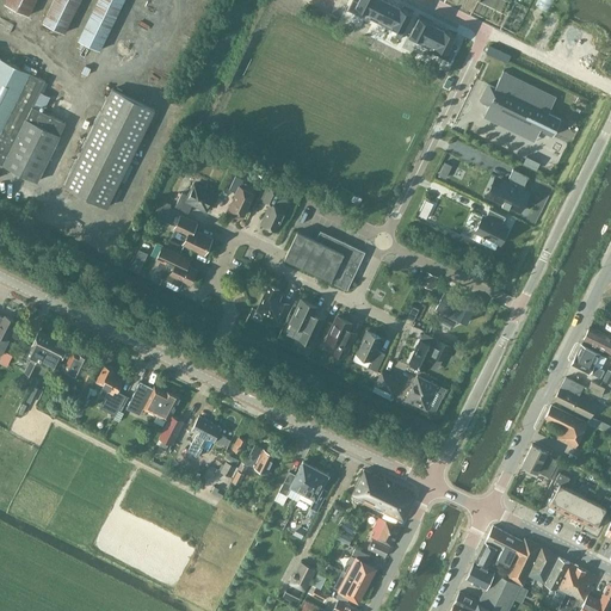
[(351,0),(347,10),(365,19),(374,0),(351,0)]
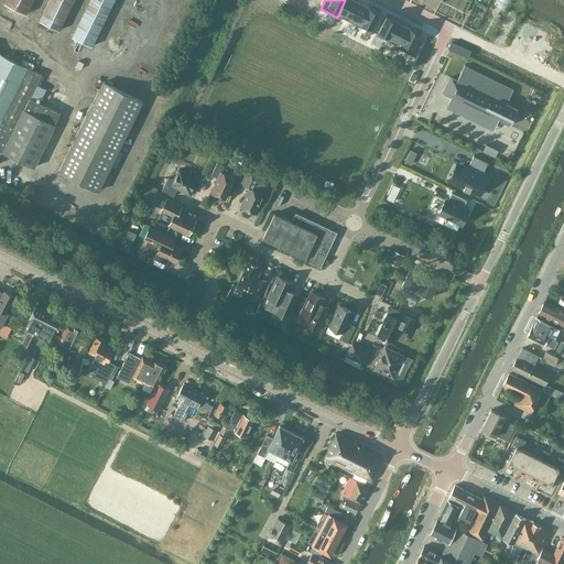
[(356,0),(345,0),(337,18),(338,15),(348,20),(358,1),(356,0)]
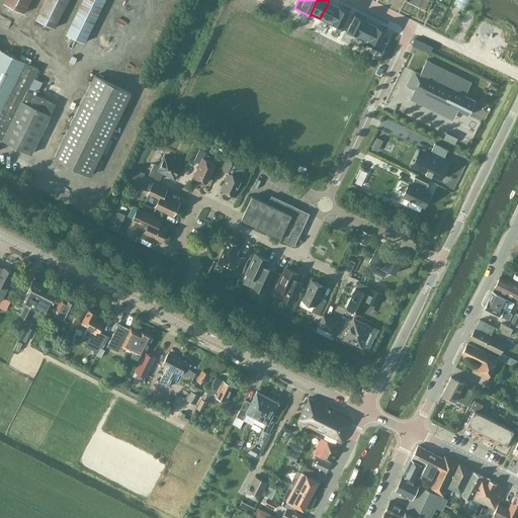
[(329,1),(320,18),(329,23),(338,5),(329,1)]
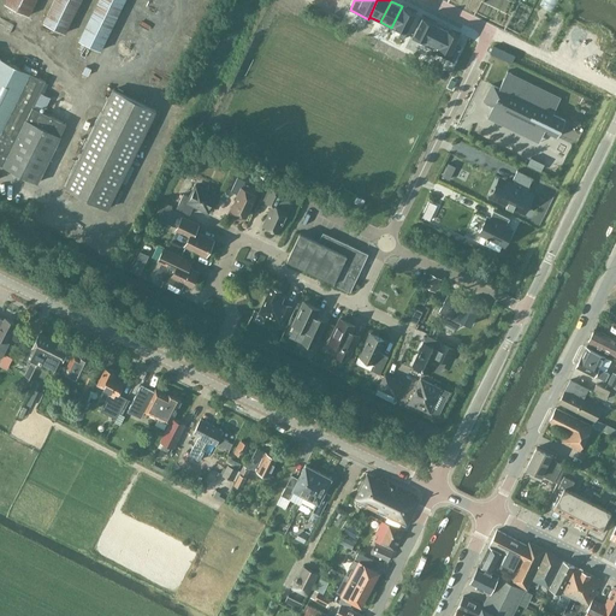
[(402,6),(391,28),(400,33),(398,36),(403,39),(406,34),(404,34),(415,13),(402,6)]
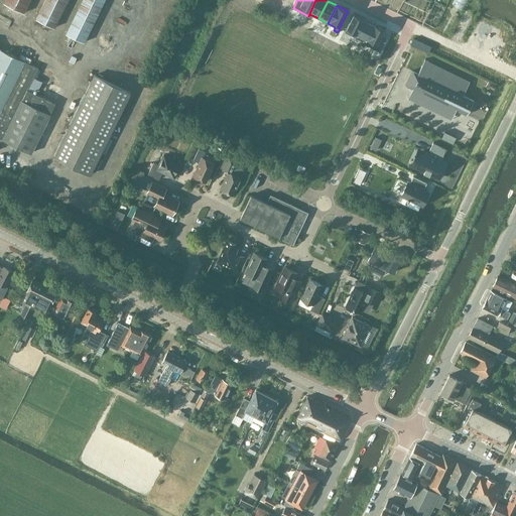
[(354,14),(345,31),(356,37),(365,19),(354,14)]
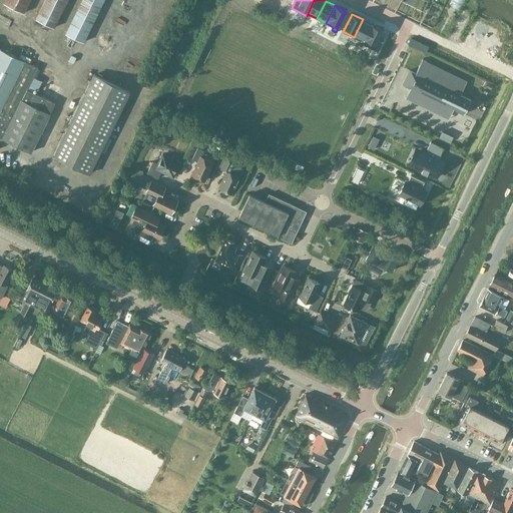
[(363,19),(354,37),(359,40),(358,43),(361,45),(372,24),(363,19)]
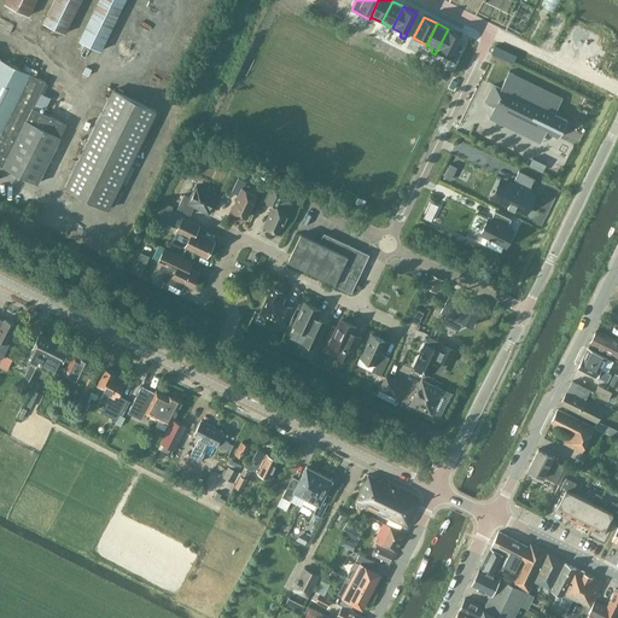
[(448,29),(435,54),(436,54),(437,53),(455,62),(462,48),(455,45),(460,35),(448,29)]
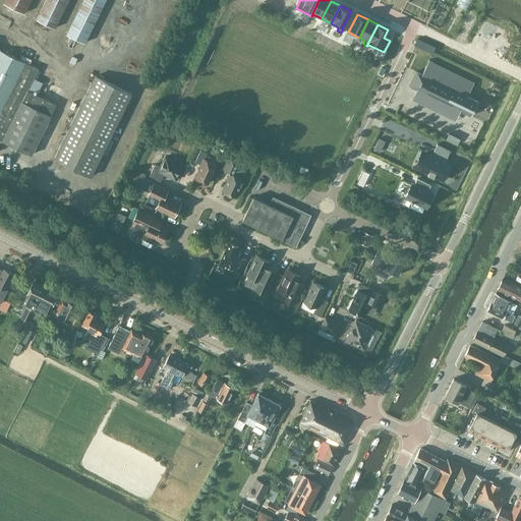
[(416,39),(414,45),(416,46),(432,53),(435,48),(416,39)]
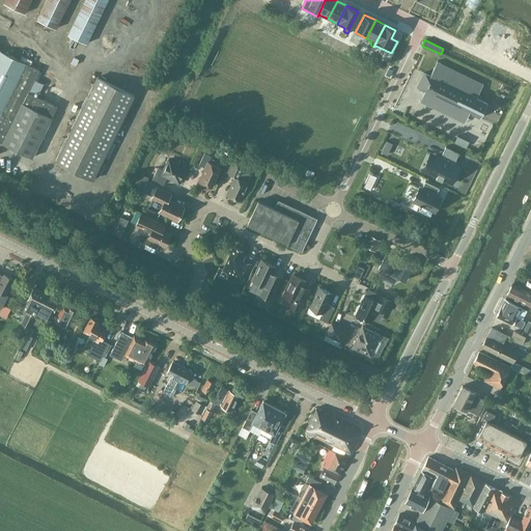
[(39,71),(0,50),(0,141),(32,158),(52,117),(57,107),(37,98),(44,84),(34,80),(39,71)]
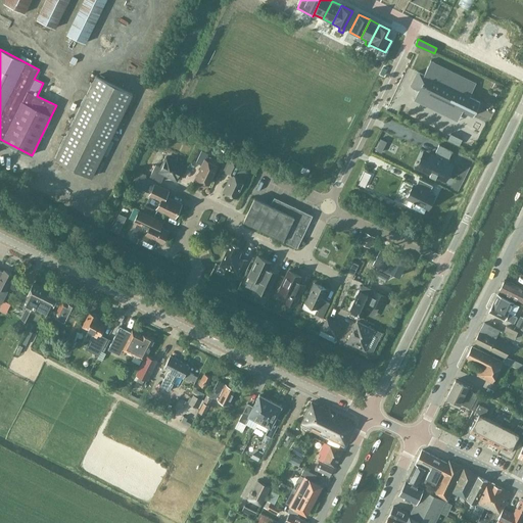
[(417,72),(411,86),(418,90),(415,96),(418,98),(459,117),(462,111),(468,114),(472,116),(479,102),(475,100),(469,97),(476,83),(435,62),(430,60),(424,75),(418,72),(417,72)]
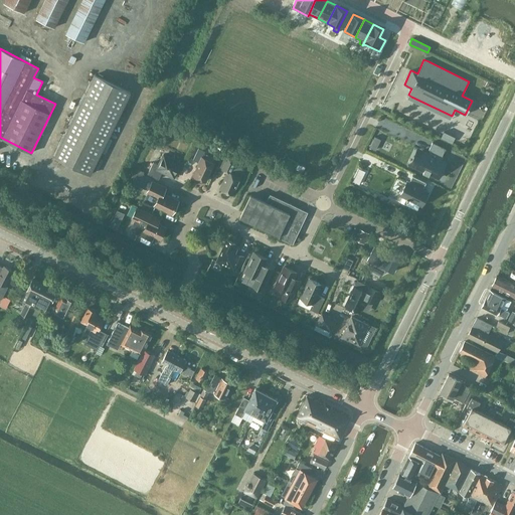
[(108,138),(131,93),(95,74),(53,156),(91,174),(101,152),(105,154),(112,140),(108,138)]
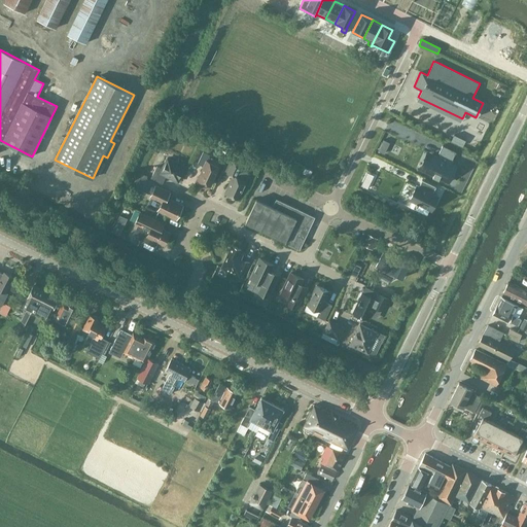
[(454,136),(451,142),(462,147),(465,142),(454,136)]
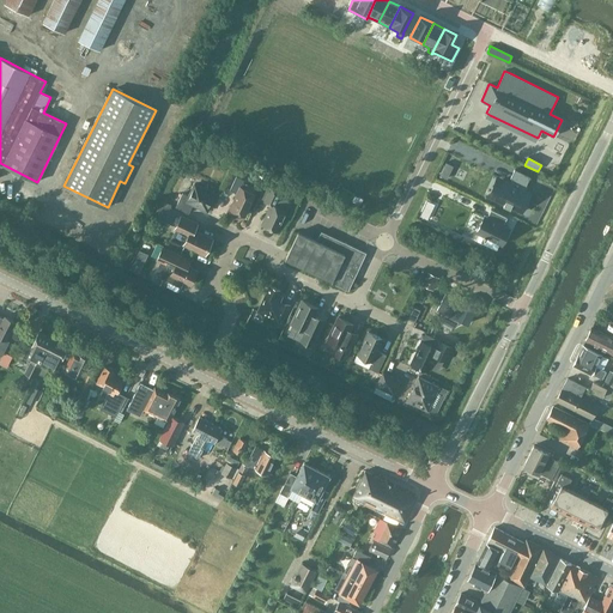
[(530,177),(515,169),(510,178),(515,180),(513,184),(502,180),(493,198),(493,199),(521,212),(530,193),(523,189),(530,177)]
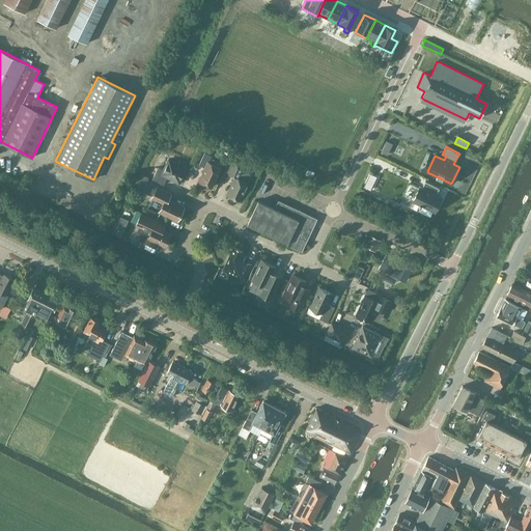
[(211,157),(204,154),(199,165),(205,168),(199,180),(212,187),(220,168),(208,162),(211,157)]
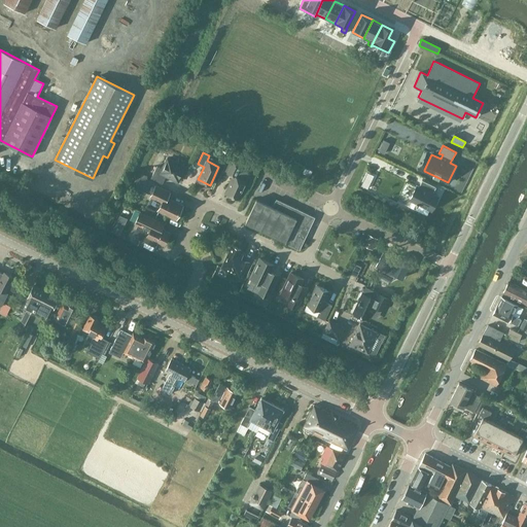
[(157,166),(151,178),(163,183),(166,176),(178,181),(185,167),(168,159),(163,169),(157,166)]
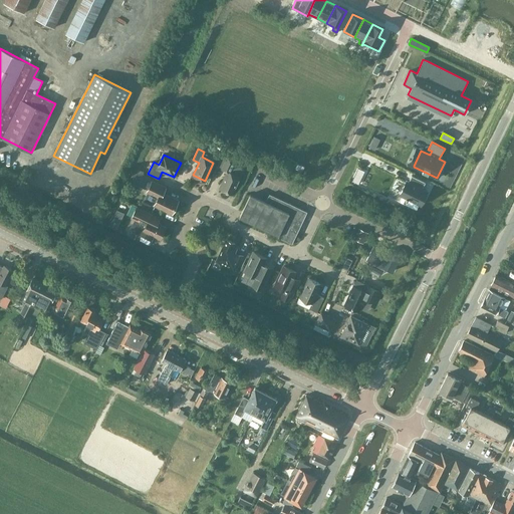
[(222,156),(217,166),(222,169),(227,158),(222,156)]
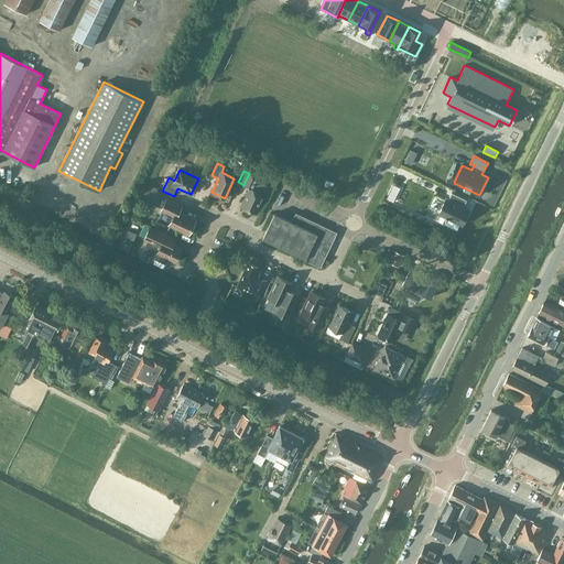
[(249,188),(241,206),(255,213),(263,194),(266,188),(266,186),(264,182),(262,180),(249,173),(243,185),(249,188)]
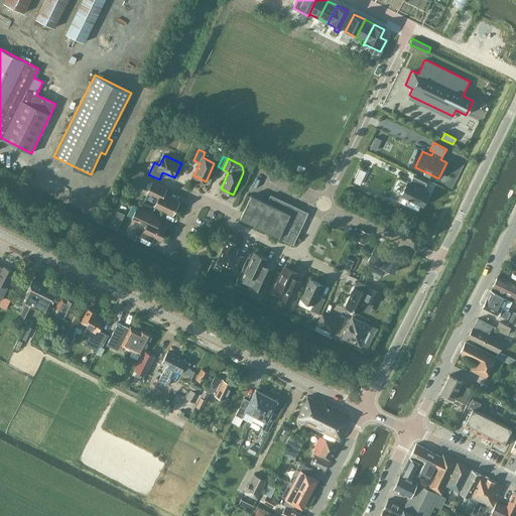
[(179,201),(163,194),(166,187),(152,181),(141,176),(136,173),(133,172),(129,181),(148,190),(147,191),(158,198),(154,206),(172,214),(179,201)]
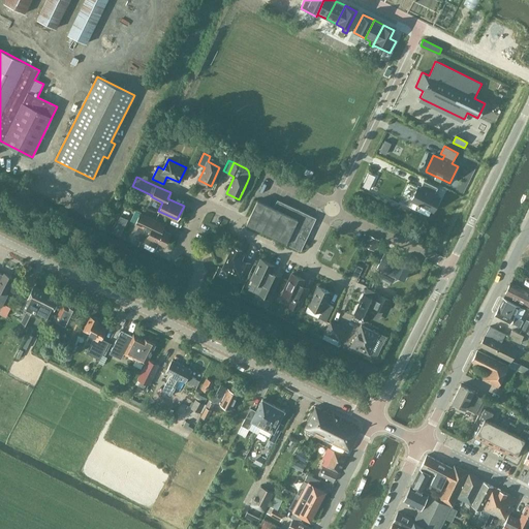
[(365,180),(363,185),(369,188),(372,183),(365,180)]
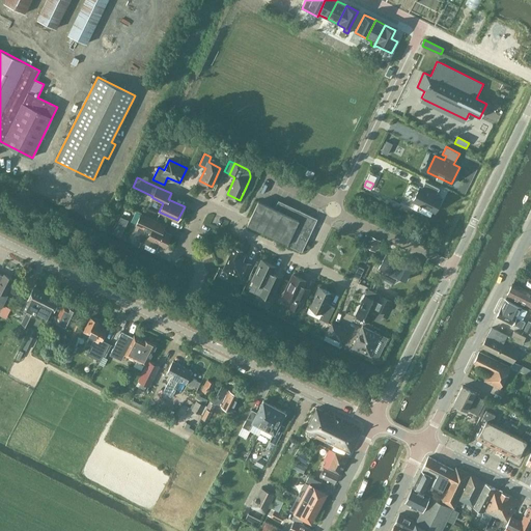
[(413,200),(434,212),(441,198),(436,195),(440,188),(425,182),(422,188),(419,187),(413,200)]
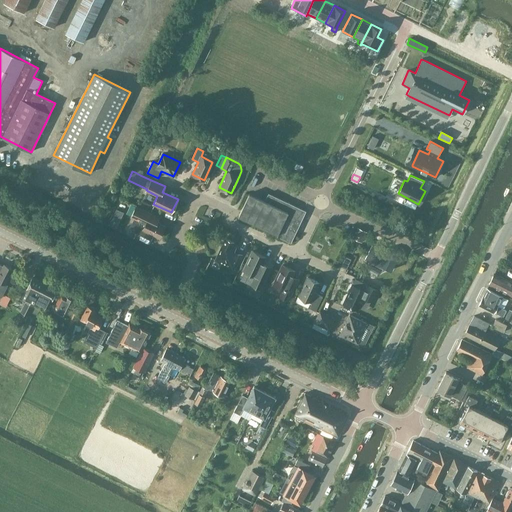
[(268,193),(264,201),(249,193),(238,216),(277,234),(276,236),(290,242),(306,211),(268,193)]
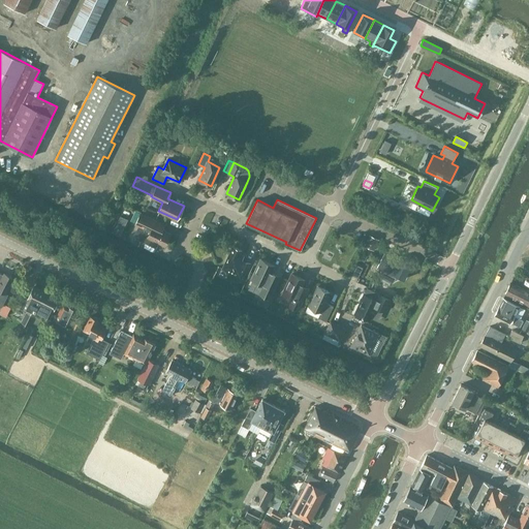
[(164,224),(156,220),(141,213),(135,224),(138,225),(135,232),(135,236),(135,237),(137,239),(155,247),(158,243),(164,246),(170,234),(162,230),(164,224)]
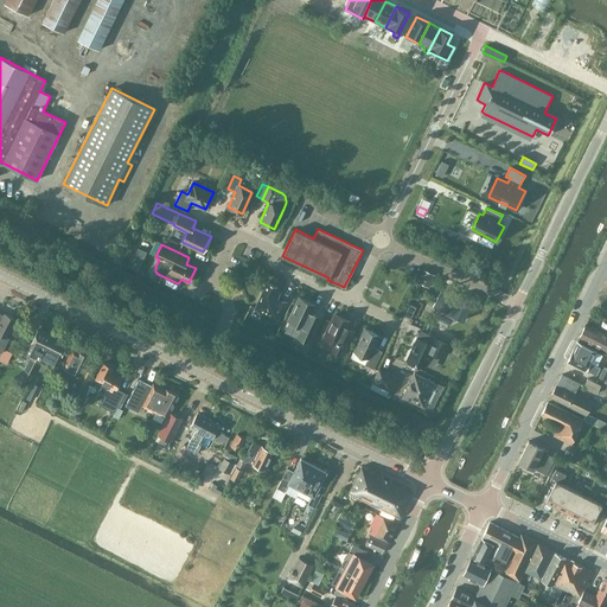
[(423,269),(417,282),(429,287),(430,285),(432,286),(436,275),(423,269)]
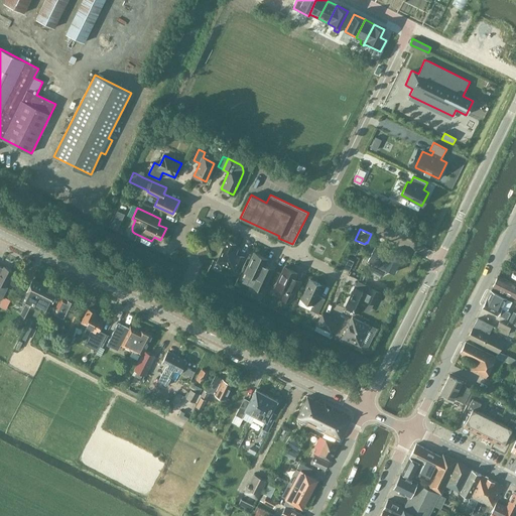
[(238,249),(234,247),(235,244),(227,240),(216,262),(236,271),(243,256),(236,252),(238,249)]
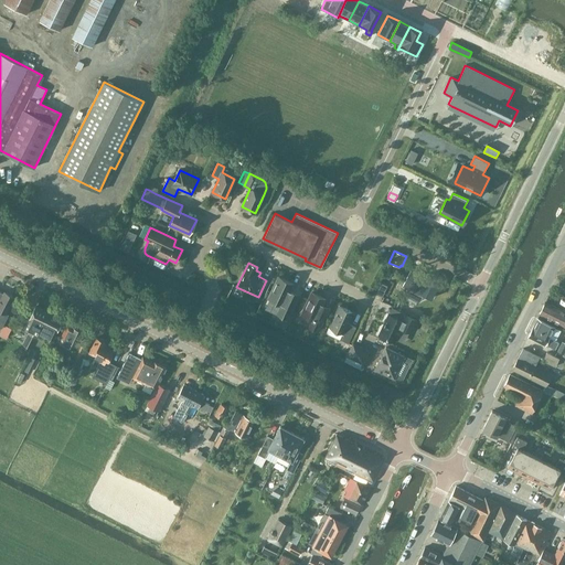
[(403,286),(407,289),(404,296),(418,302),(423,294),(432,298),(439,281),(427,275),(426,278),(411,270),(403,286)]
